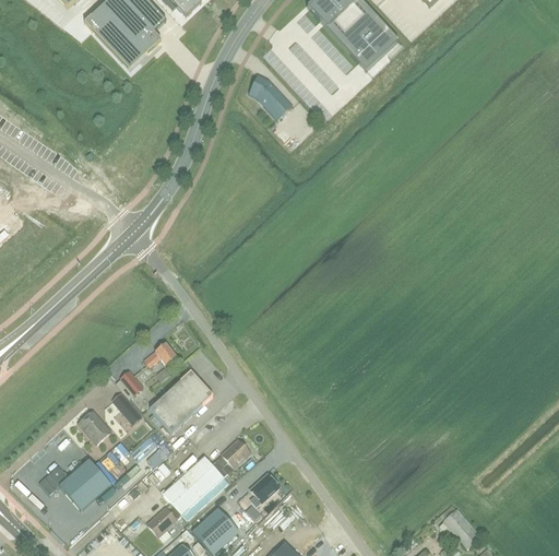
[(107,0),(84,22),(92,30),(93,30),(122,61),(141,43),(145,47),(144,48),(149,52),(161,40),(153,32),(165,21),(146,0),(107,0)]
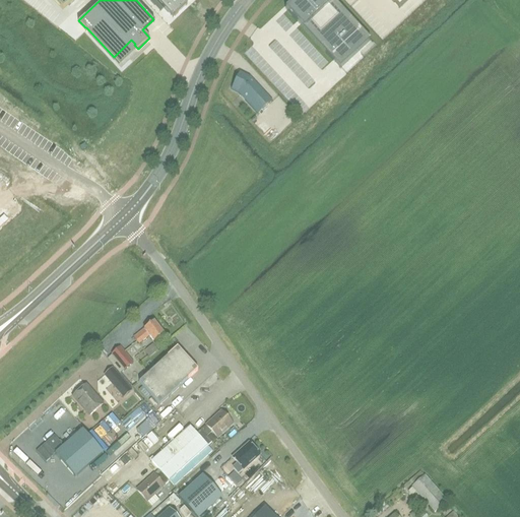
[(159,0),(174,15),(188,1),(187,0),(159,0)]
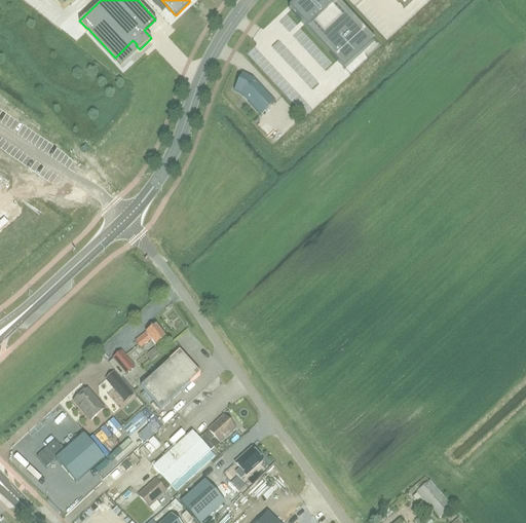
[(344,67),(374,38),(339,0),(298,0),(290,8),(344,67)]
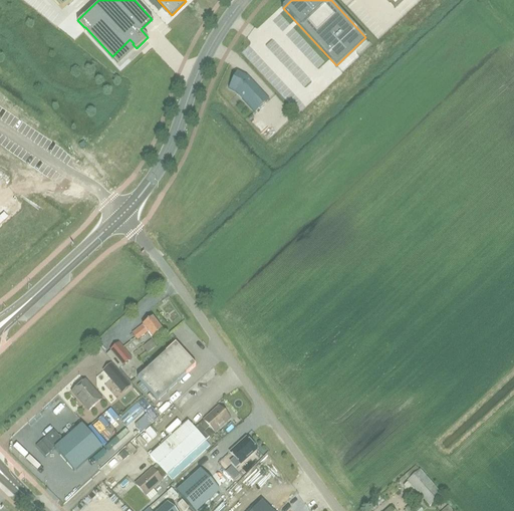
[(237,68),(237,69),(238,70),(230,86),(229,85),(228,85),(235,89),(255,110),(255,109),(254,108),(267,96),(268,97),(269,97),(247,73),(237,68)]
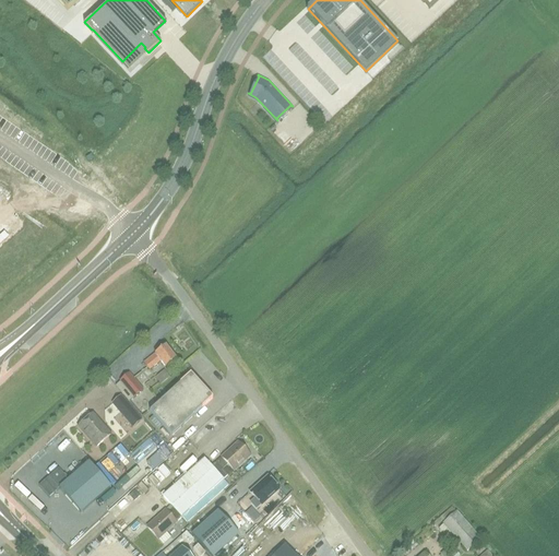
[(150,367),(161,358),(165,364),(176,356),(166,342),(155,351),(144,359),(150,367)]
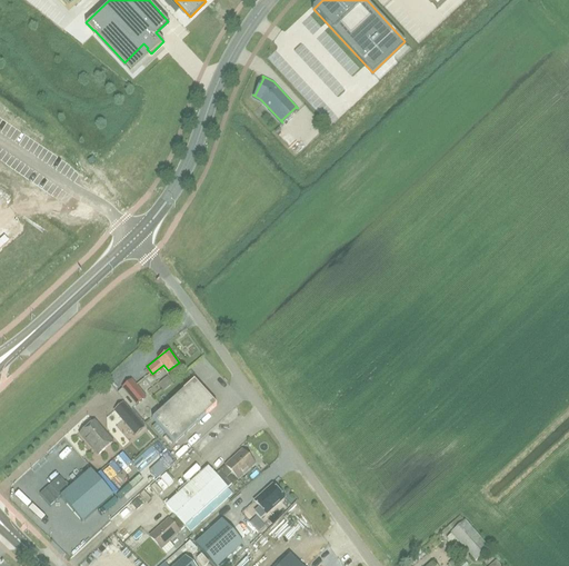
[(133,374),(127,360),(118,364),(125,377),(133,374)]
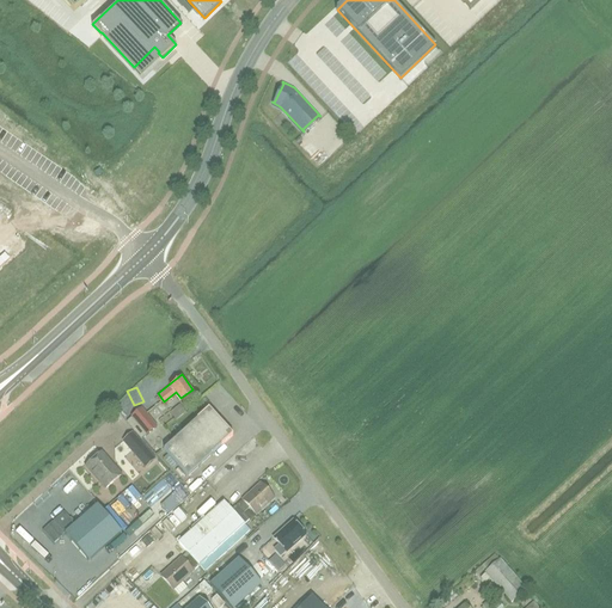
[(141,405),(126,418),(142,436),(157,423),(141,405)]
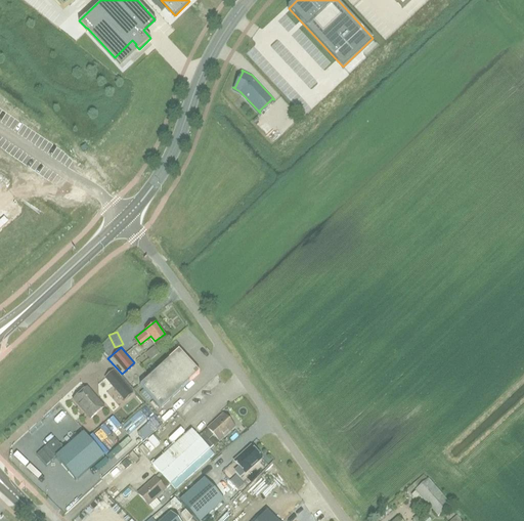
[(200,371),(178,347),(169,356),(140,383),(161,405),(189,379),(189,380),(200,371)]
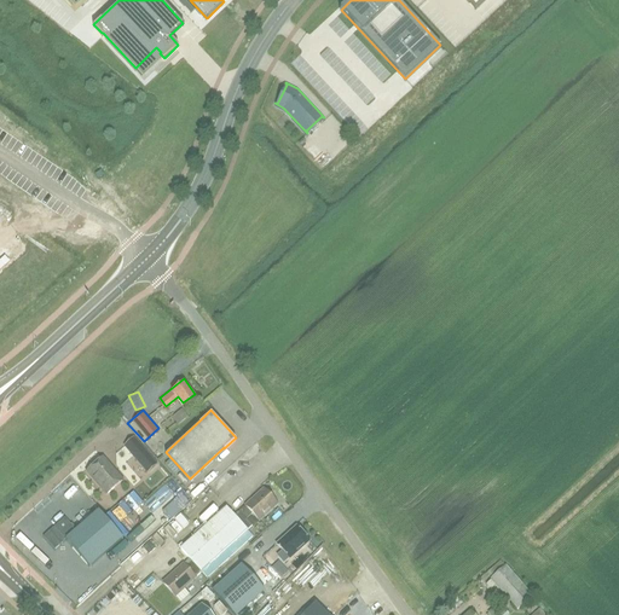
[(133,434),(125,442),(136,456),(145,448),(133,434)]
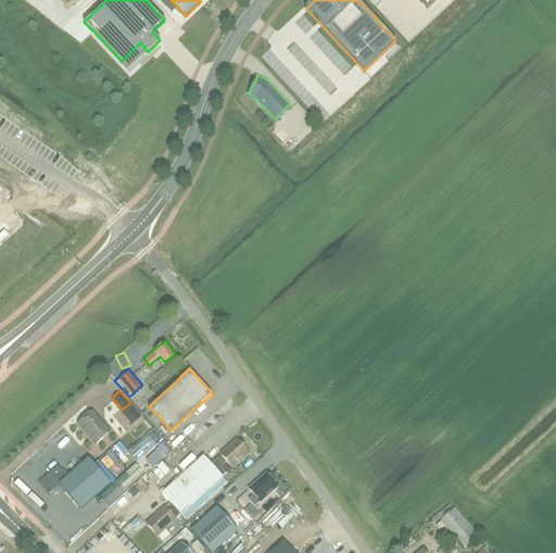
[(140,414),(130,403),(122,410),(133,422),(140,414)]
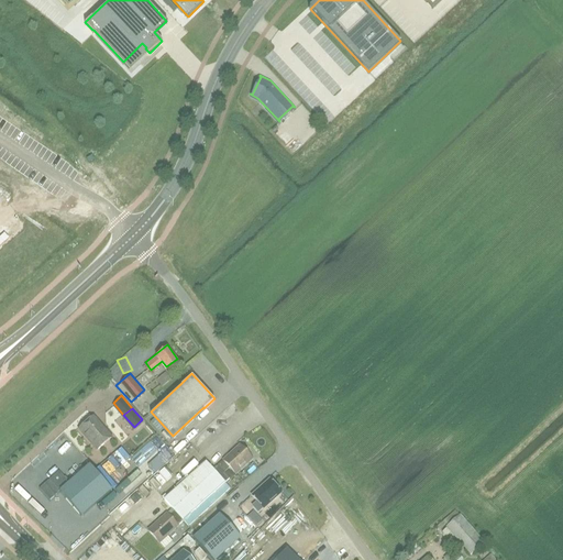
[(97,448),(111,435),(94,414),(79,426),(97,448)]
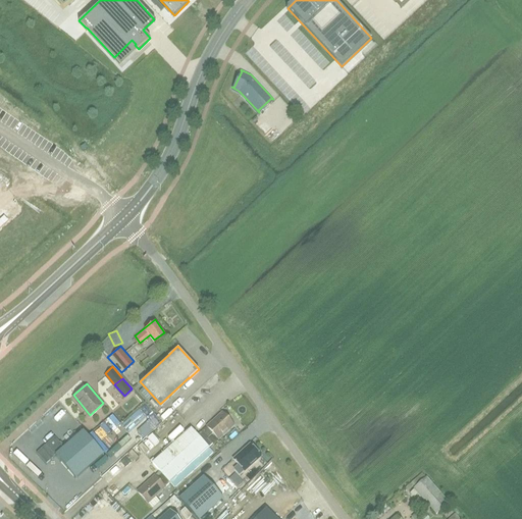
[(208,435),(213,430),(218,436),(233,422),(222,410),(207,424),(198,433),(191,425),(171,443),(194,468),(213,451),(208,445),(212,440),(208,435)]
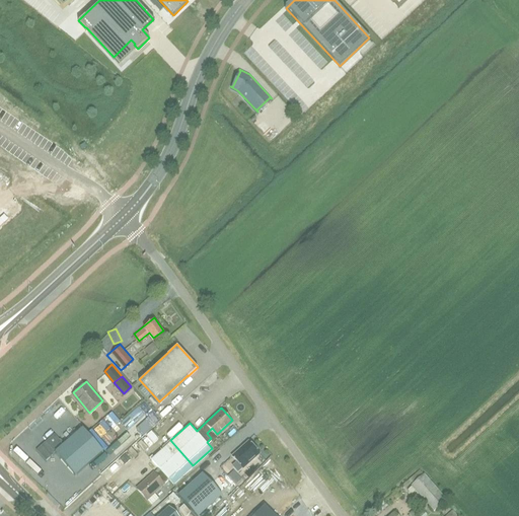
[(239,427),(241,425),(244,423),(239,418),(237,419),(234,422),(239,427)]
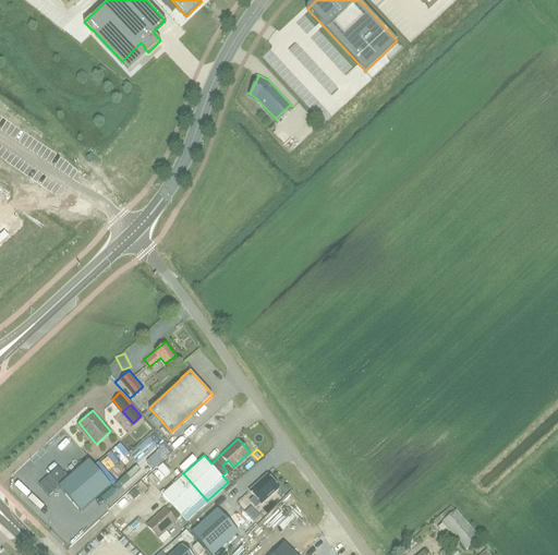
[(88,458),(59,484),(81,509),(110,483),(88,458)]
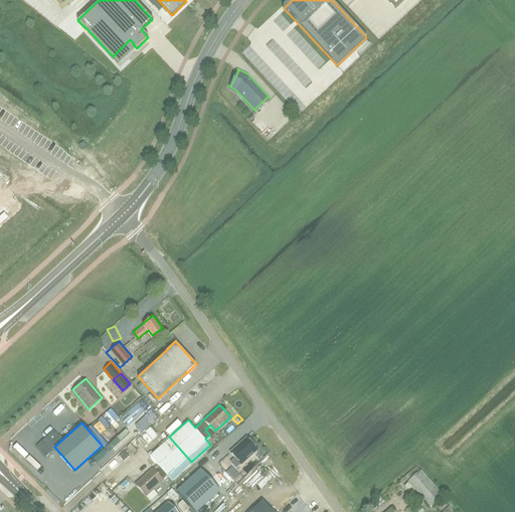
[(44,437),(35,445),(45,456),(54,448),(52,446),(61,438),(53,429),(44,437)]
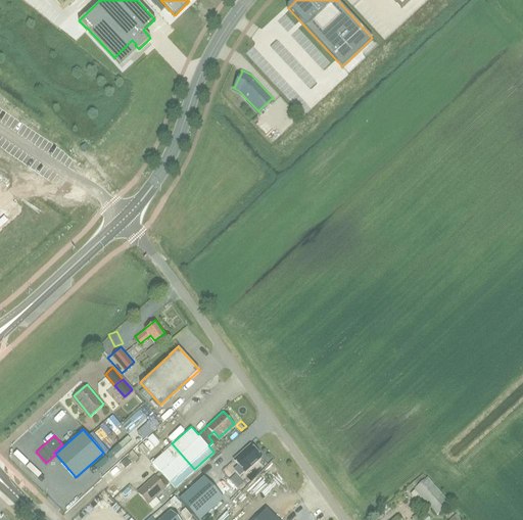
[(236,465),(233,468),(236,471),(238,474),(241,471),(244,469),(244,470),(252,462),(260,455),(255,448),(250,442),(242,451),(234,458),(236,460),(238,463),(236,465)]
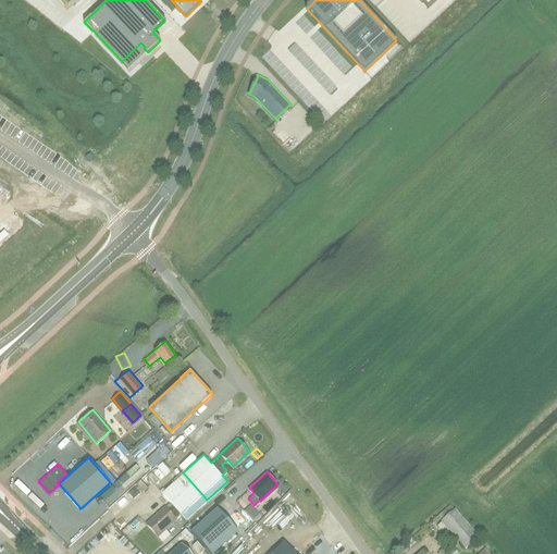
[(162,491),(171,500),(146,522),(157,534),(162,540),(171,532),(165,527),(176,517),(181,513),(186,518),(207,500),(183,472),(162,491)]
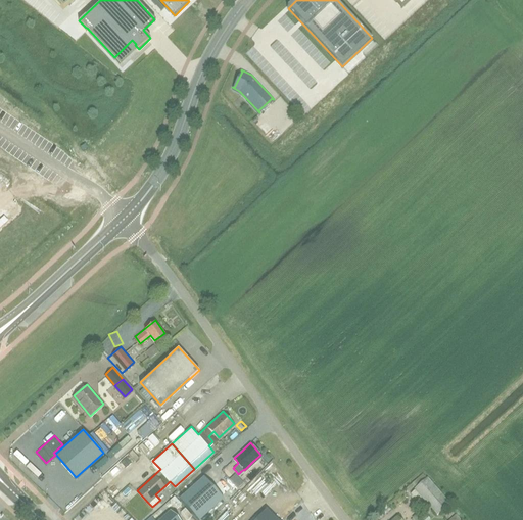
[(121,461),(126,465),(131,460),(127,456),(121,461)]
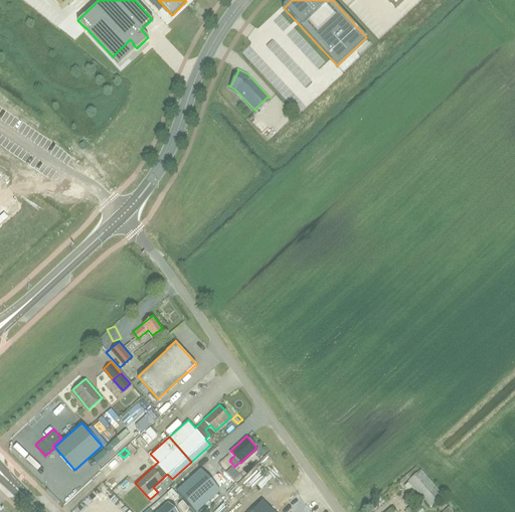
[(223,463),(214,450),(207,454),(215,466),(219,464),(220,466),(223,463)]
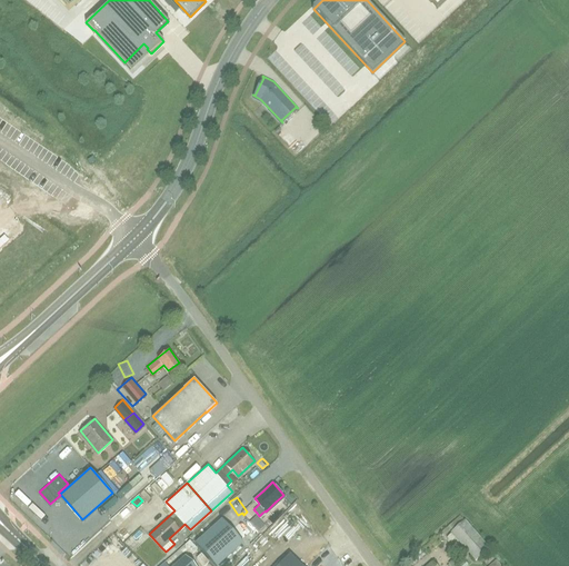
[(459,513),(448,523),(450,526),(452,528),(450,529),(456,535),(475,558),(489,545),(465,517),(463,518),(459,513)]
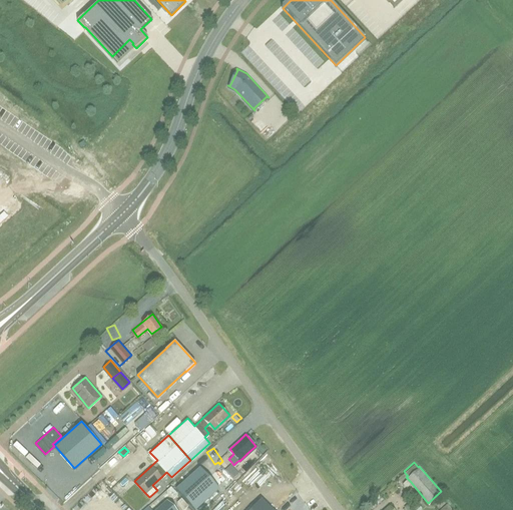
[(188,477),(176,488),(185,498),(195,509),(207,498),(219,487),(209,477),(200,466),(188,477)]
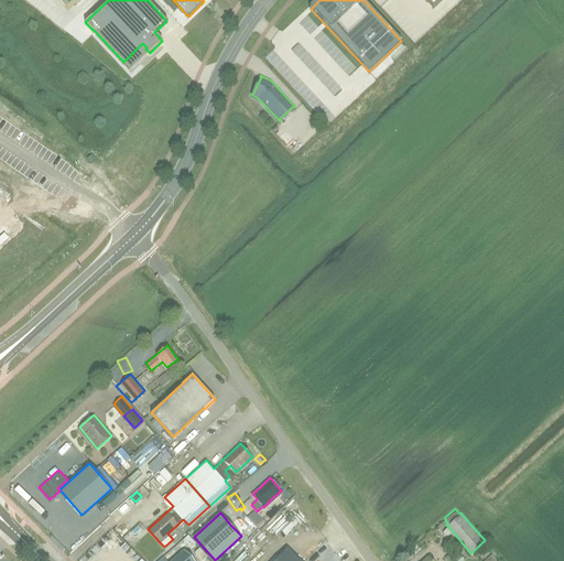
[(264,521),(261,516),(255,522),(259,527),(264,521)]
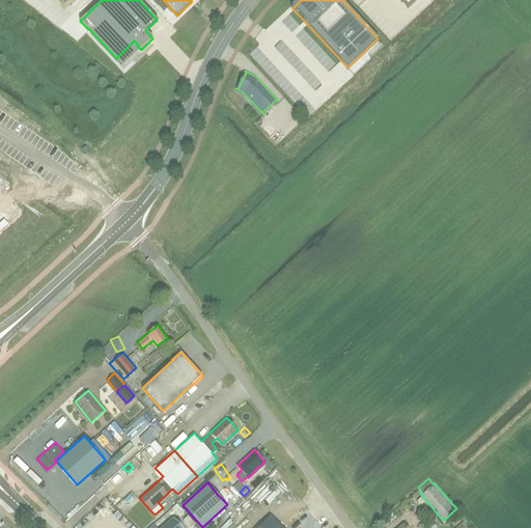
[(177,502),(172,506),(179,515),(184,510),(177,502)]
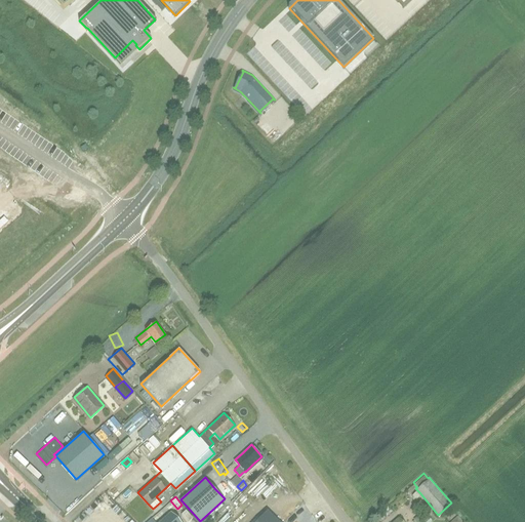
[(380,508),(386,514),(397,504),(392,497),(380,508)]
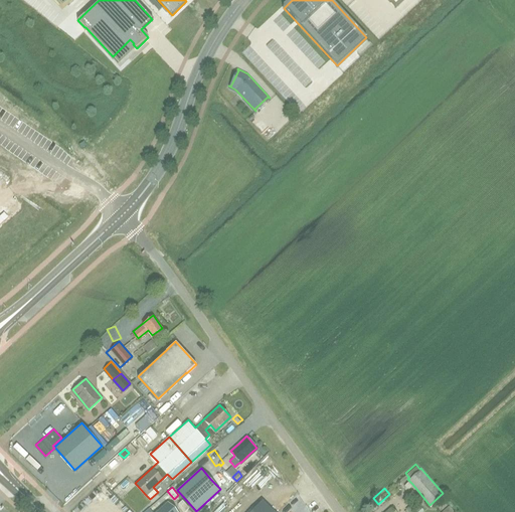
[(189,506),(182,499),(178,503),(184,510),(189,506)]
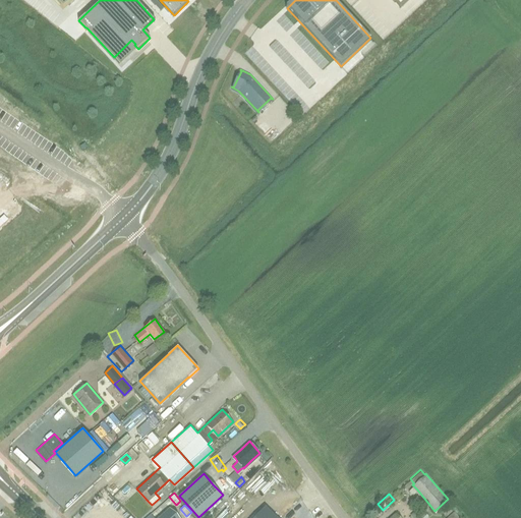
[(278,517),(265,505),(258,511),(251,517),(278,517)]
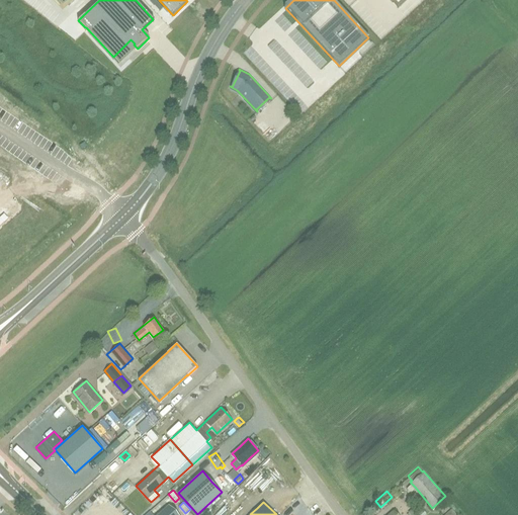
[(178,514),(169,504),(155,514),(178,514)]
